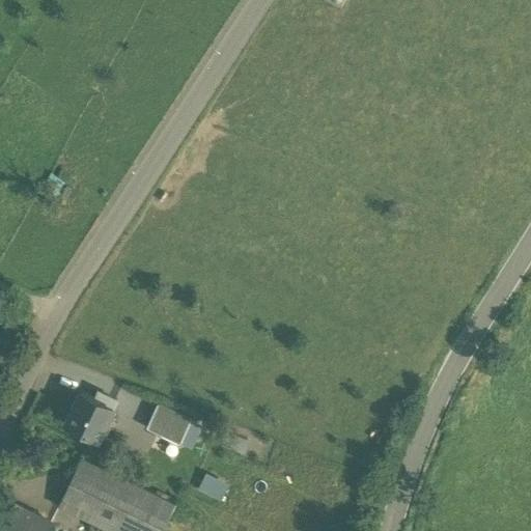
[(81,394),(66,425),(98,441),(116,402),(100,394),(95,400),(81,394)]
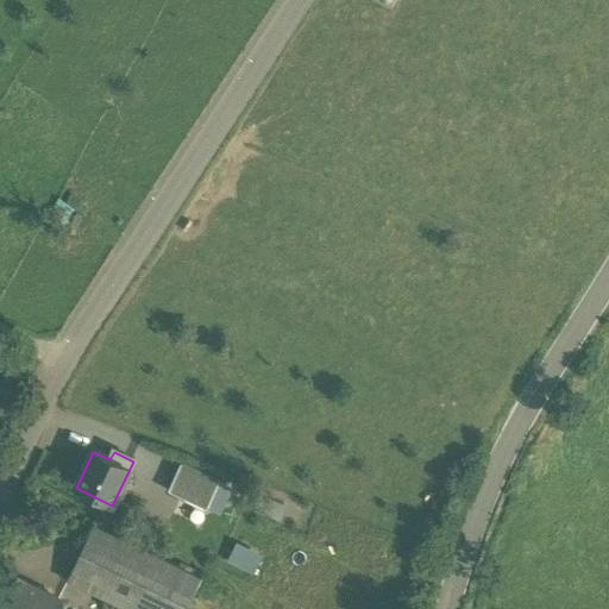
[(182,462),(168,496),(207,513),(221,478),(182,462)]
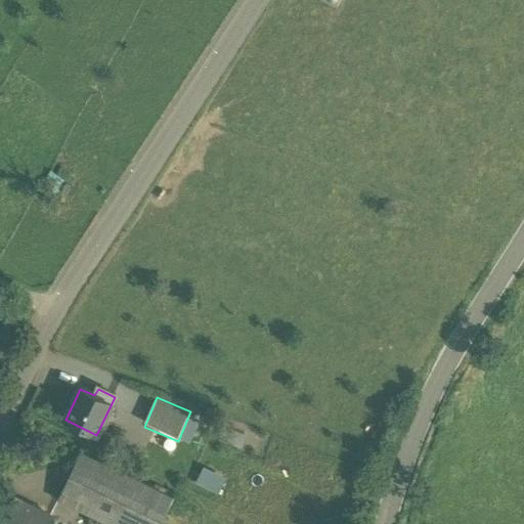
[(159,523),(172,497),(80,453),(58,499),(110,523),(159,523)]
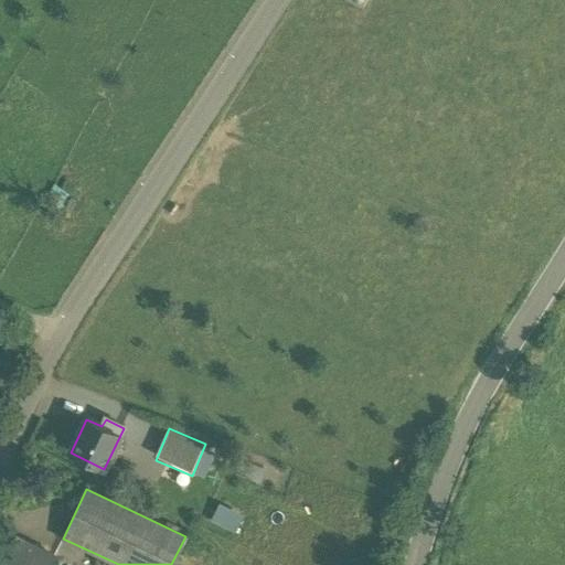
[(240,531),(247,513),(222,502),(214,520),(240,531)]
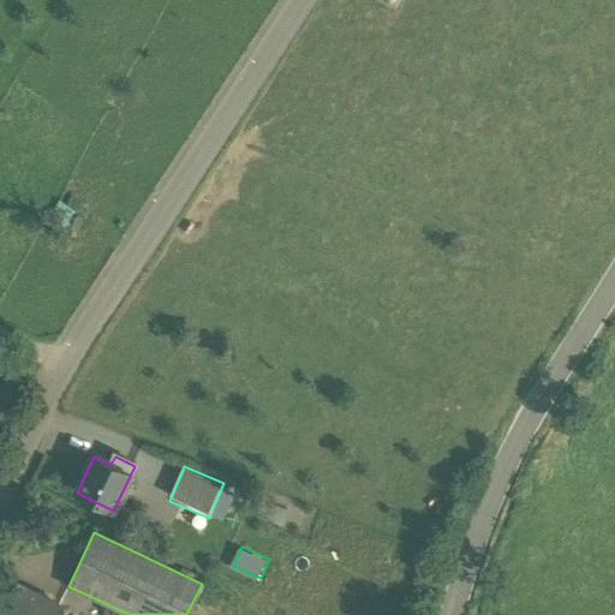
[(54,614),(59,605),(16,585),(0,614),(54,614)]
